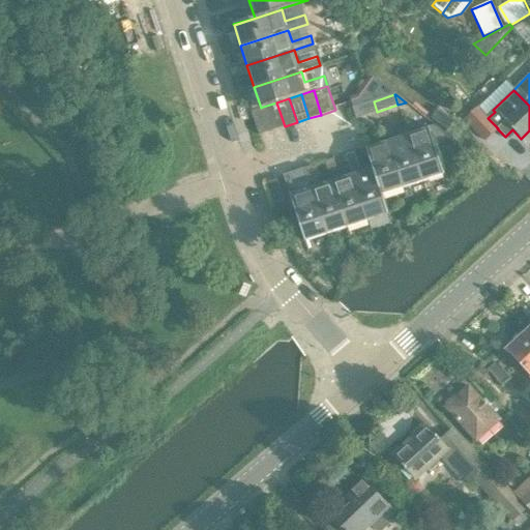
[(377,112),(374,101),(353,109),(356,119),(377,112)]
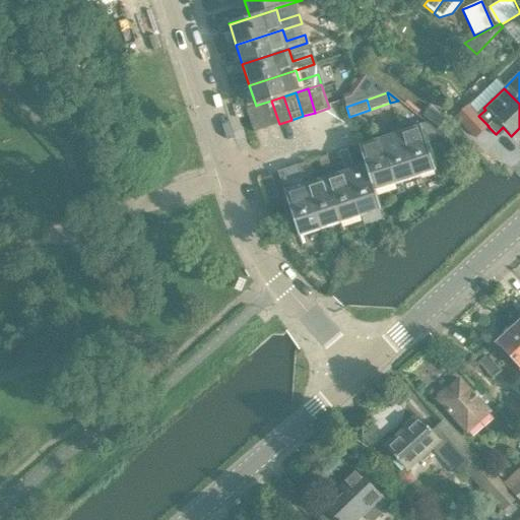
[(258,105),(266,128),(279,124),(271,101),(258,105)]
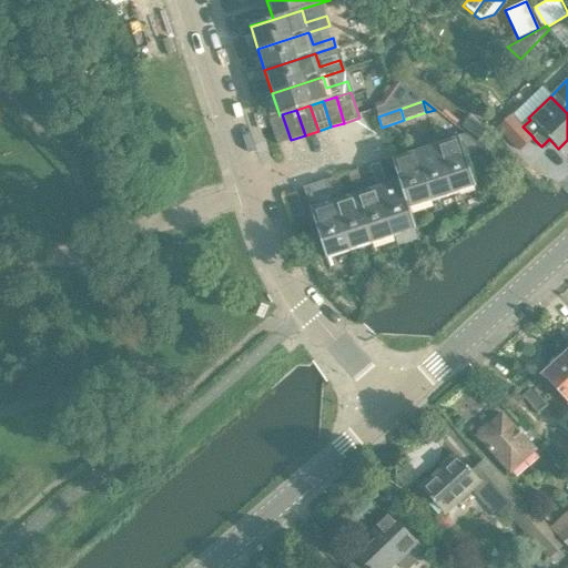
[(291,140),(282,114),(280,115),(269,119),(277,144),(291,140)]
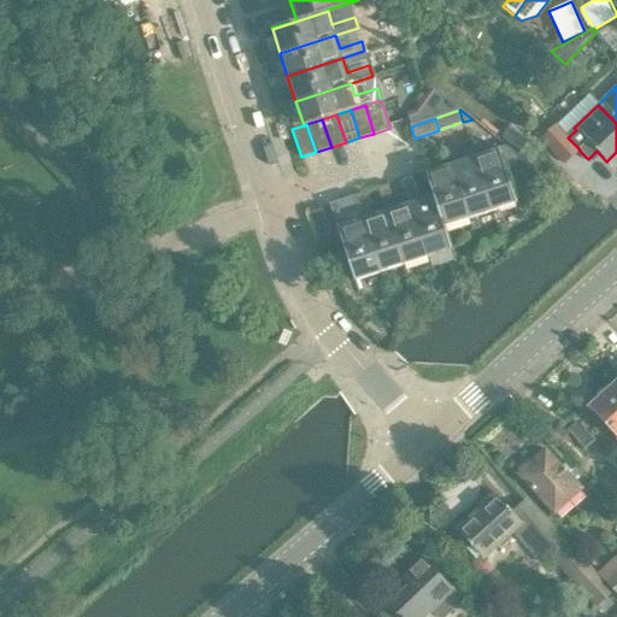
[(564,164),(579,150),(580,150),(568,137),(556,125),(541,140),(564,164)]
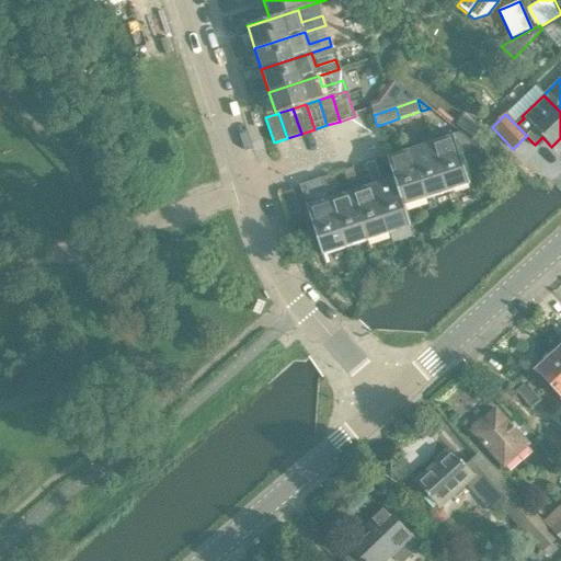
[(431,141),(448,193),(470,186),(460,155),(464,153),(472,142),(460,132),(454,135),(431,141)]
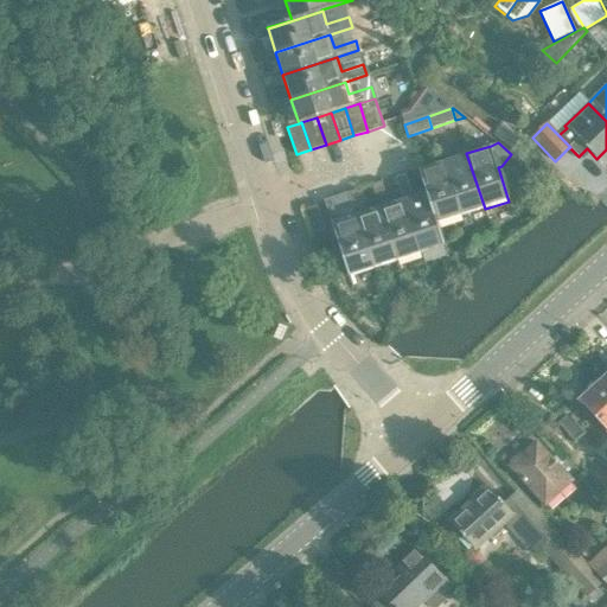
[(466,153),(442,161),(461,217),(485,209),(466,153)]
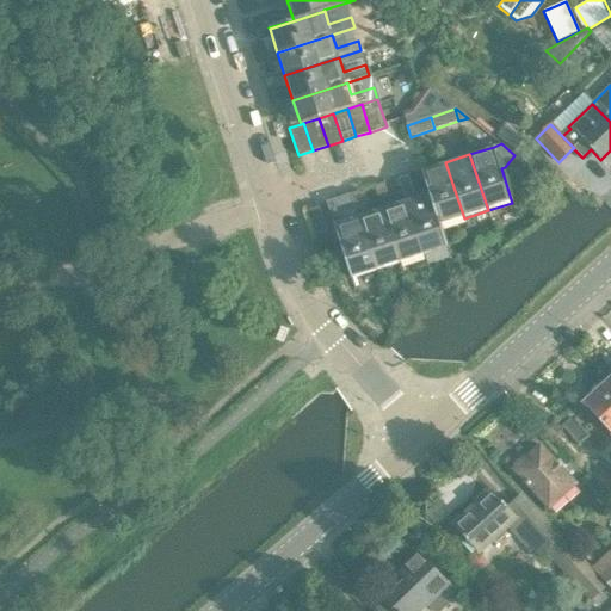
[(429,193),(448,248),(440,226),(464,218),(445,162),(423,170),(430,193),(429,193)]
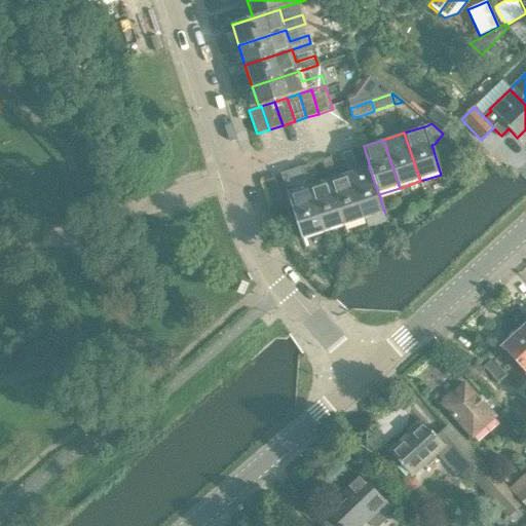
[(349,173),(365,221),(385,214),(369,166),(358,170),(351,150),(343,153),(349,173)]
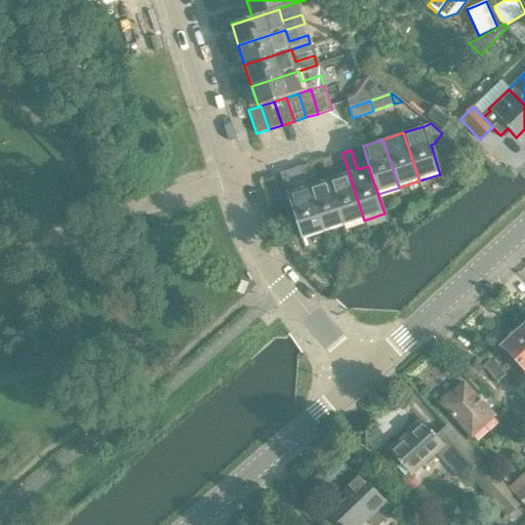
[(329,178),(328,178),(344,227),(364,220),(349,172),(337,176),(331,157),(322,159),(329,178)]
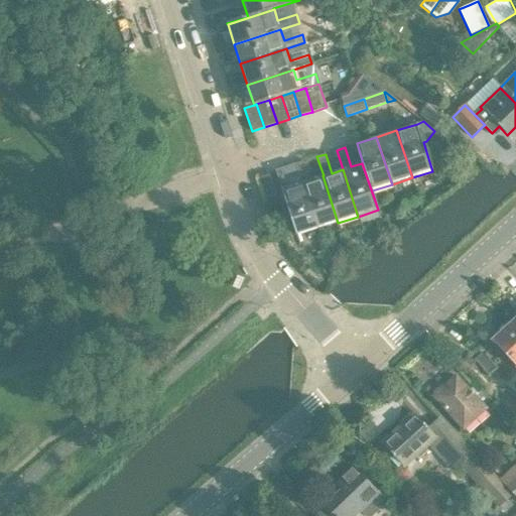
[(303,181),(317,230),(338,223),(323,175),(311,179),(305,160),(297,163),(303,181)]
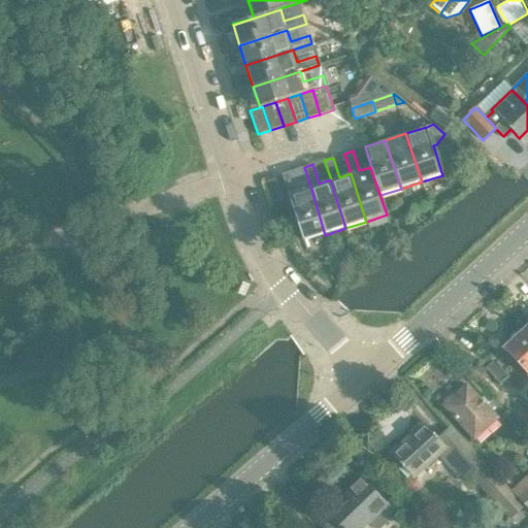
[(303,241),(325,235),(310,186),(298,190),(292,171),(282,174),(303,241)]
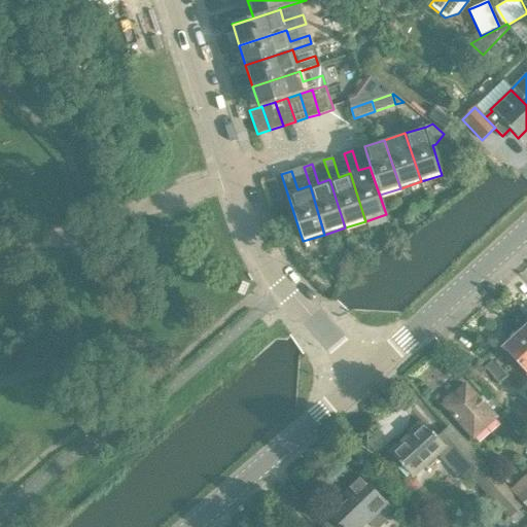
[(275,178),(266,181),(273,202),(281,199),(275,178)]
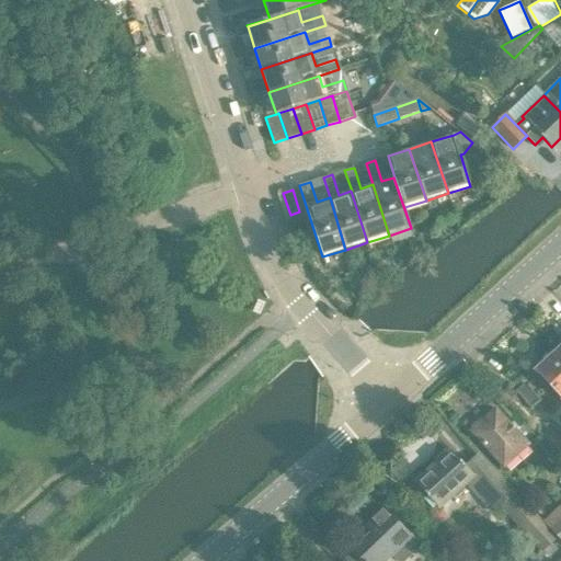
[(560,354),(556,350),(542,362),(546,364),(537,371),(560,397),(560,354)]
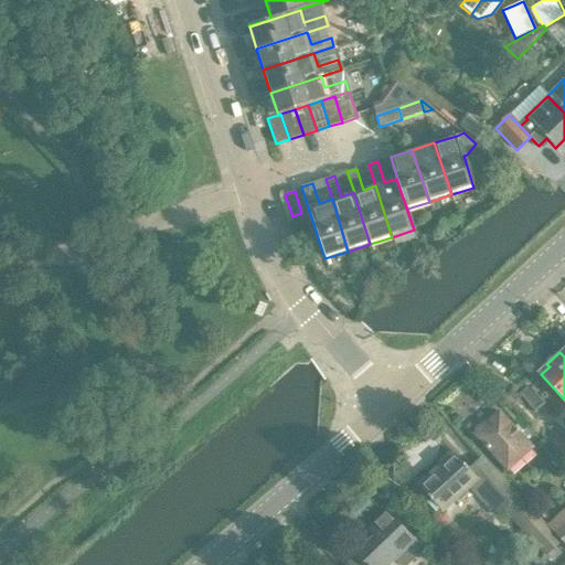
[(533,449),(532,448),(539,441),(526,428),(524,430),(515,420),(511,425),(499,412),(486,424),(484,422),(473,432),(476,433),(473,435),(508,471),(533,449)]
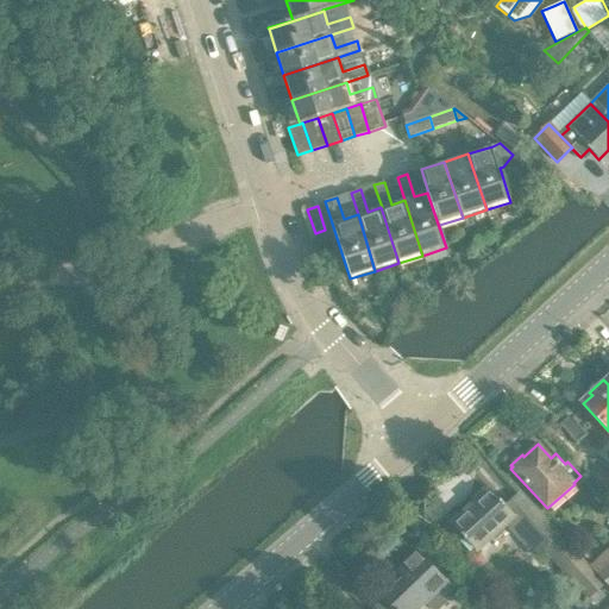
[(488,487),(449,523),(477,553),(516,516),(589,595),(603,582),(596,573),(519,491),(504,504),(488,487)]
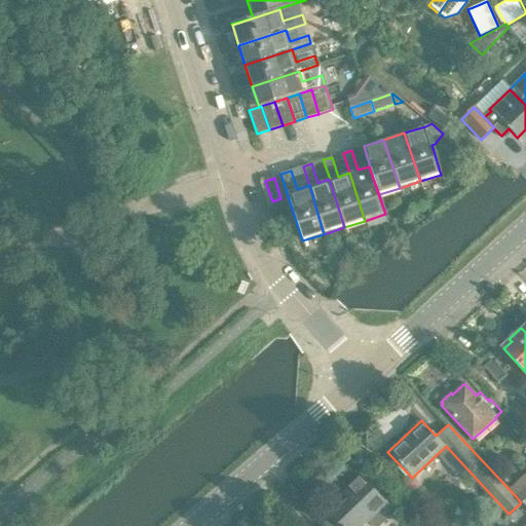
[(354,495),(322,525),(363,525),(369,521),(374,525),(379,525),(393,512),(386,504),(368,484),(367,484),(361,478),(349,489),(354,495)]
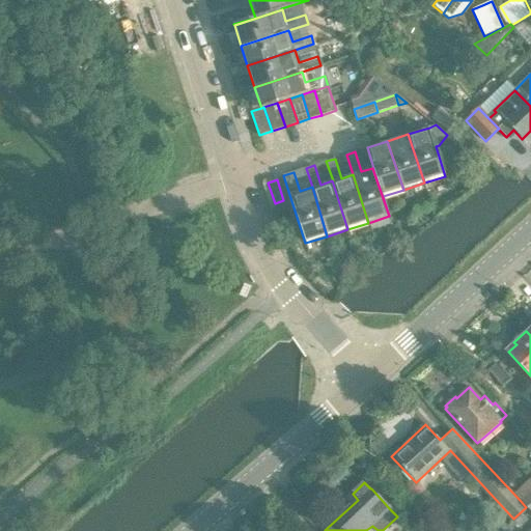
[(530,490),(520,500),(526,507),(530,512),(530,490)]
